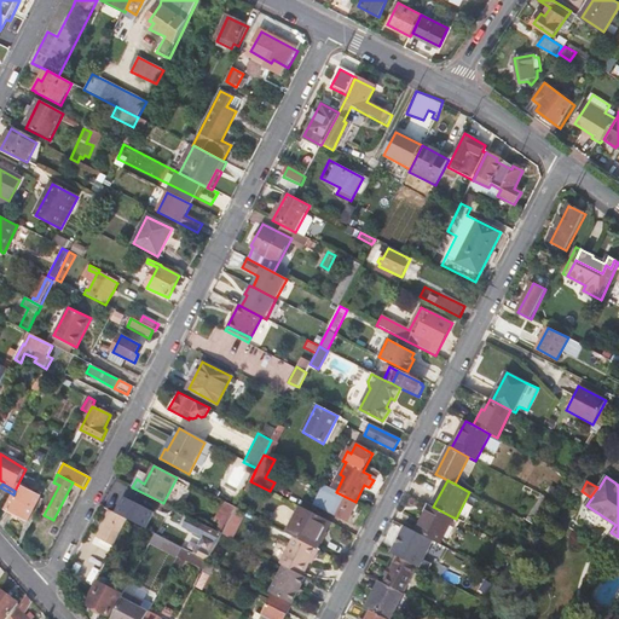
[(29,522),(41,498),(18,487),(6,510),(29,522)]
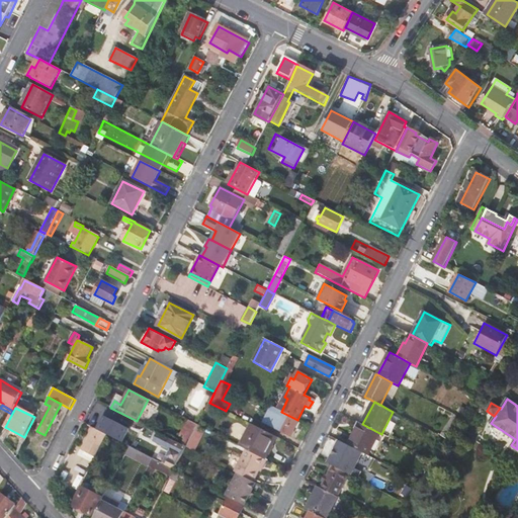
[(271,426),(289,436),(297,420),(281,412),(277,409),(273,416),(275,418),(271,426)]
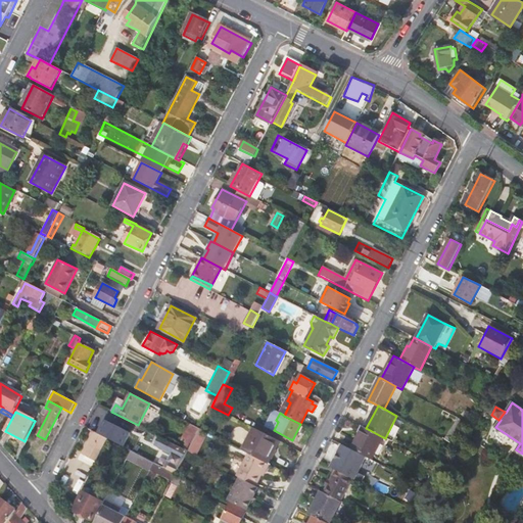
[(466,423),(460,420),(445,440),(452,444),(466,423)]
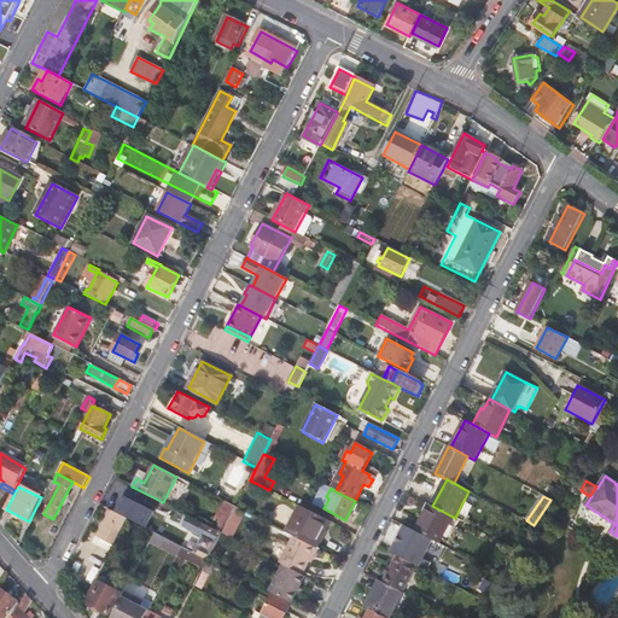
[(168,514),(172,507),(163,502),(161,501),(157,508),(168,514)]
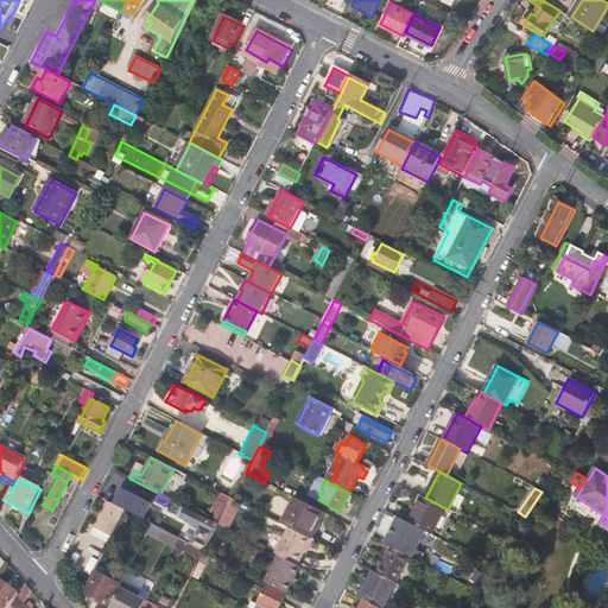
[(214,523),(219,525),(223,515),(232,499),(221,494),(210,513),(216,517),(214,523)]
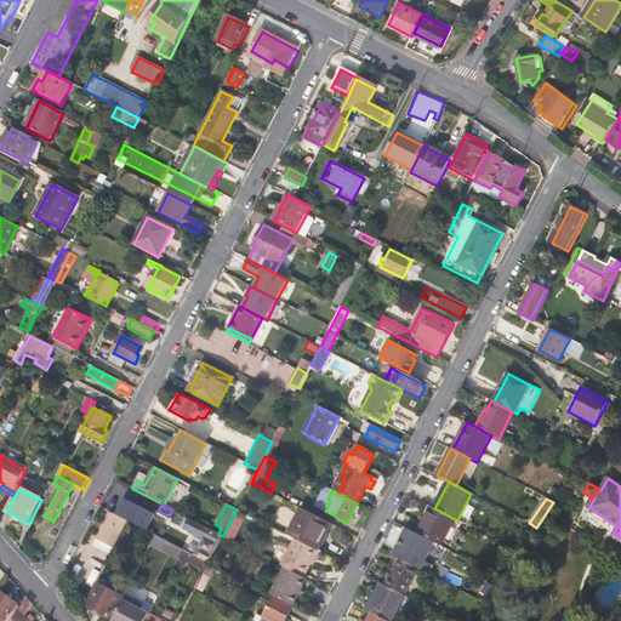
[(300,507),(286,535),(295,540),(318,551),(331,524),(300,507)]
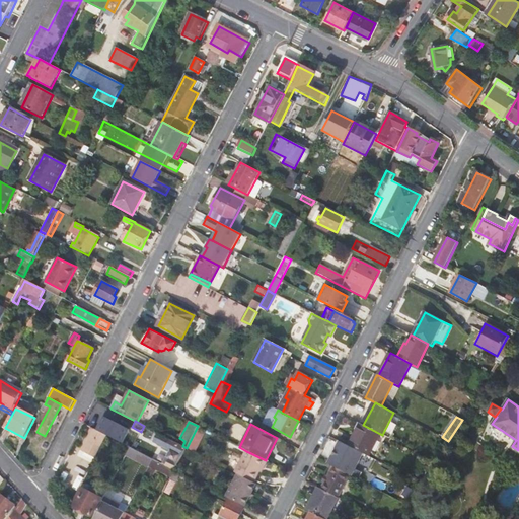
[(380,434),(363,425),(360,424),(348,446),(363,454),(369,457),(380,434)]
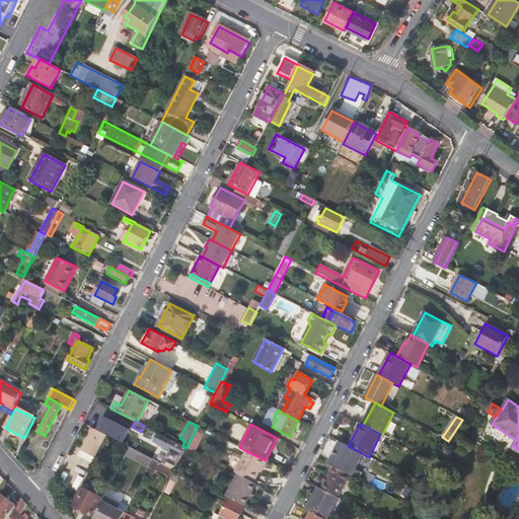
[(84,452),(96,430),(92,428),(80,450),(84,452)]
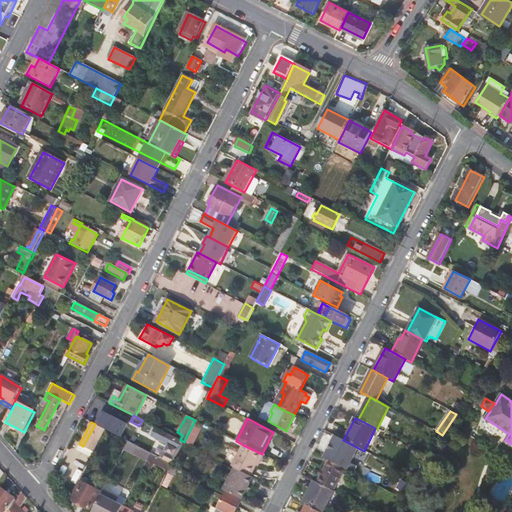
[(83,446),(95,452),(106,430),(95,424),(83,446)]
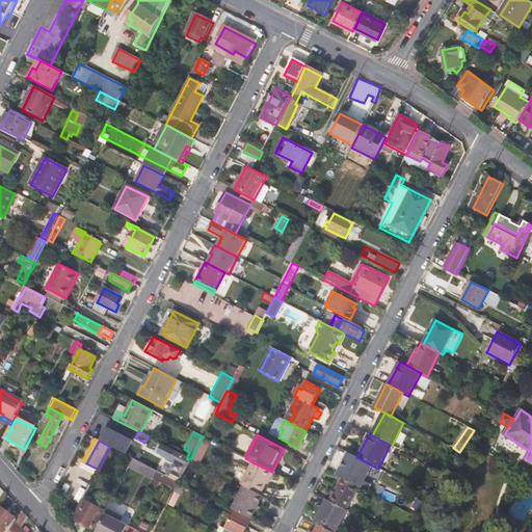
[(453,448),(439,469),(445,474),(459,452),(453,448)]
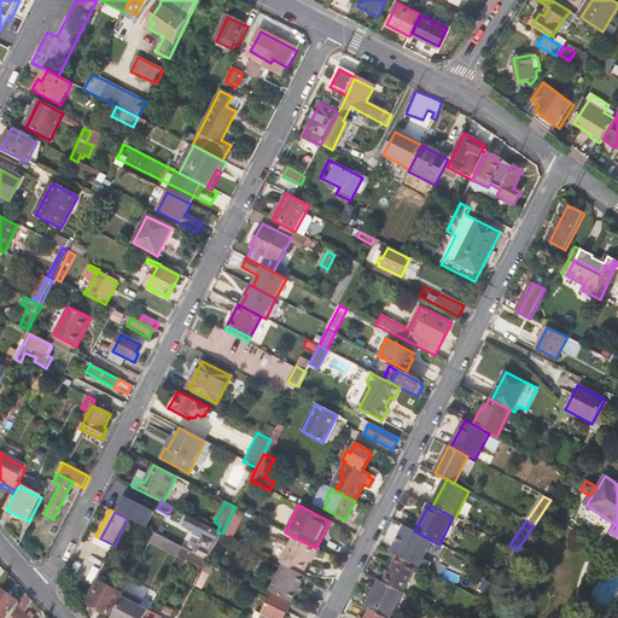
[(222,534),(217,531),(200,523),(196,532),(203,537),(199,544),(197,543),(192,553),(208,560),(210,558),(216,544),(222,534)]
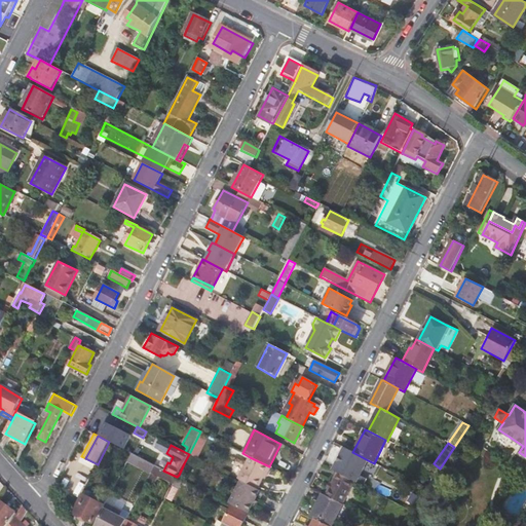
[(195,458),(199,450),(193,446),(189,454),(195,458)]
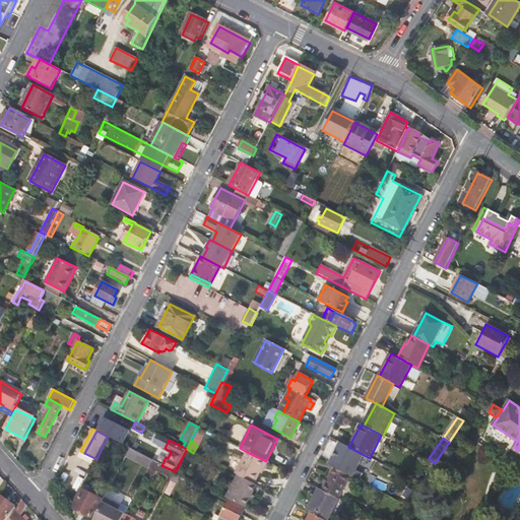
[(355,471),(364,455),(348,447),(347,448),(335,442),(330,451),(336,454),(330,466),(334,467),(350,476),(359,480),(362,474),(355,471)]
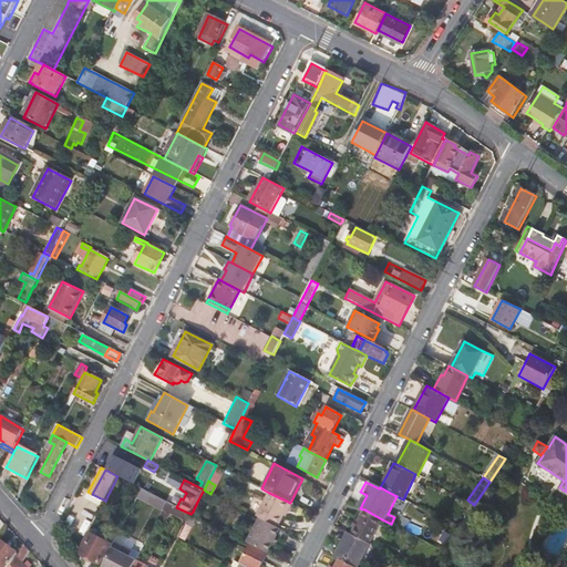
[(269,493),(256,517),(260,518),(277,527),(290,503),(269,493)]
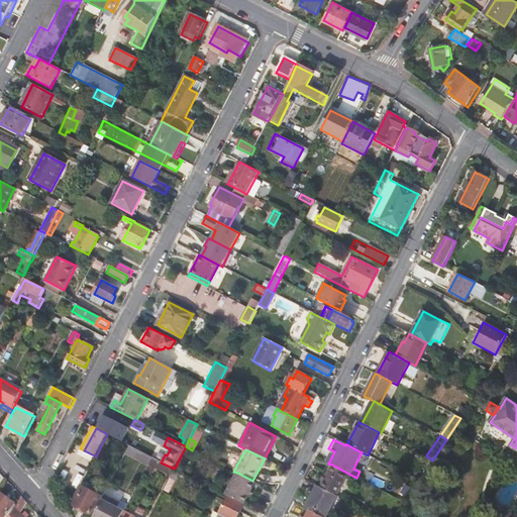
[(183,470),(188,459),(181,455),(176,467),(183,470)]
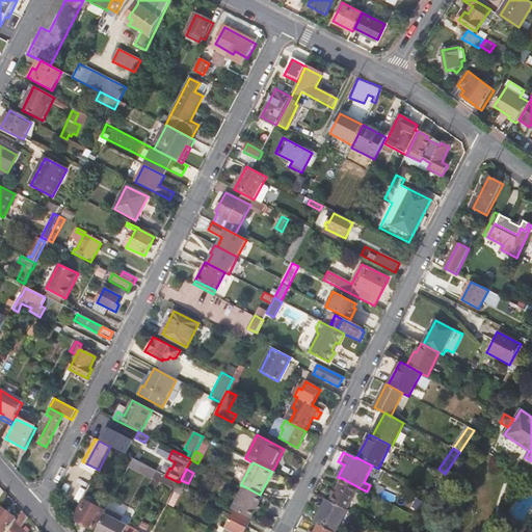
[(156,471),(153,476),(177,488),(179,482),(165,476),(156,471)]
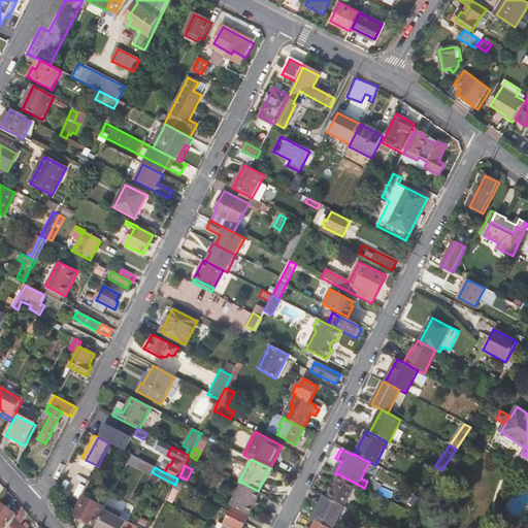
[(356,484),(339,474),(327,498),(344,507),(356,484)]
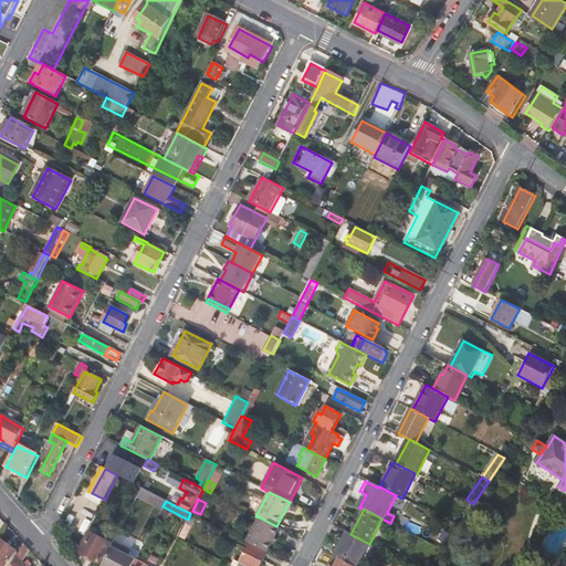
[(247,542),(268,553),(280,528),(276,526),(260,517),(247,542)]
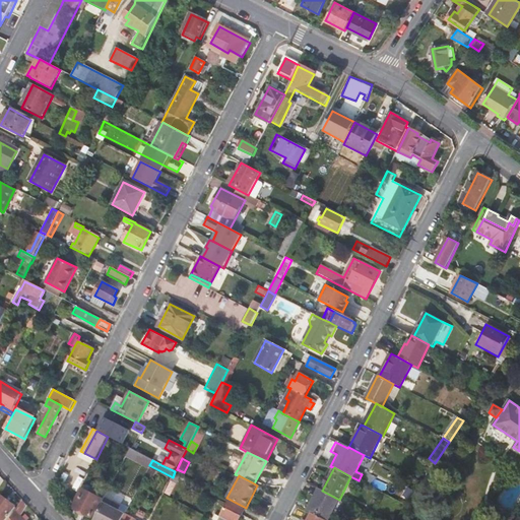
[(408,488),(402,496),(409,501),(414,493),(408,488)]
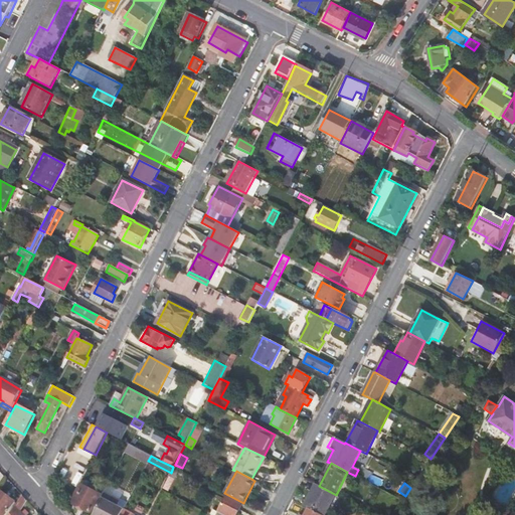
[(70,485),(66,493),(73,497),(78,489),(70,485)]
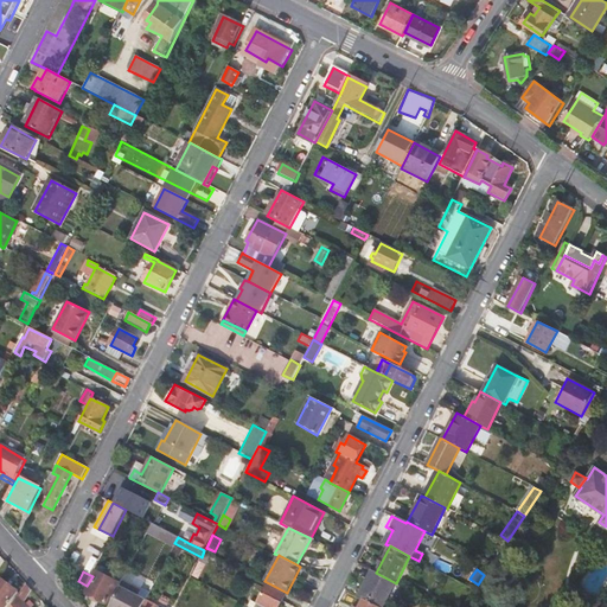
[(107,606),(117,583),(95,572),(84,593),(107,606)]
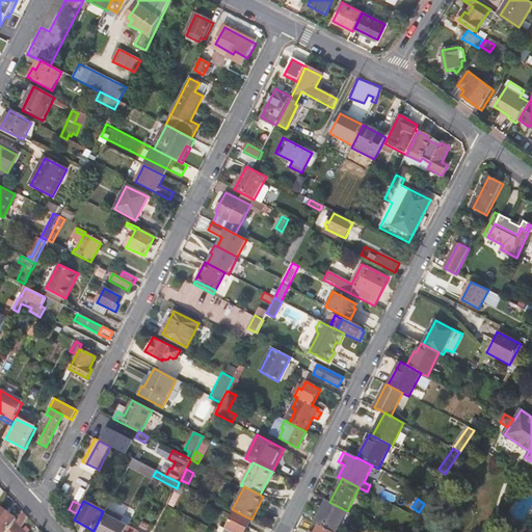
[(334,531),(345,511),(327,503),(316,524),(319,525),(333,531),(334,531)]
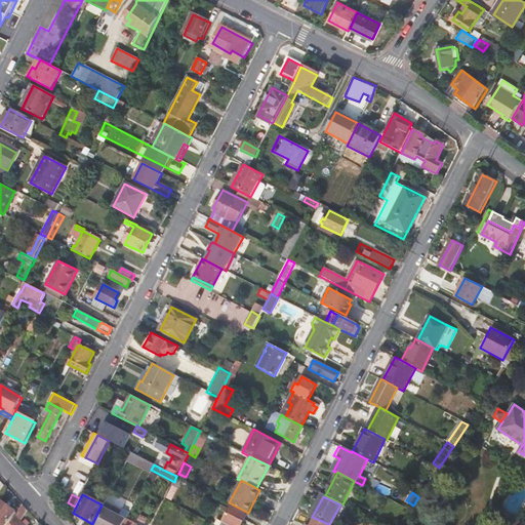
[(5,524),(14,513),(0,501),(0,524),(5,524)]
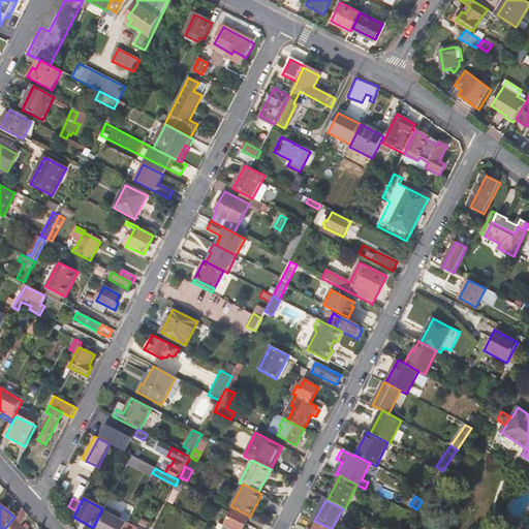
[(22,525),(29,516),(24,509),(10,528),(30,528),(28,526),(25,528),(22,525)]
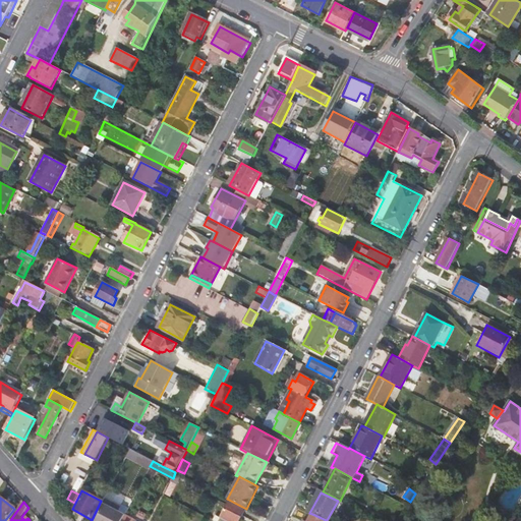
[(228,502),(219,520),(238,520),(244,510),(228,502)]
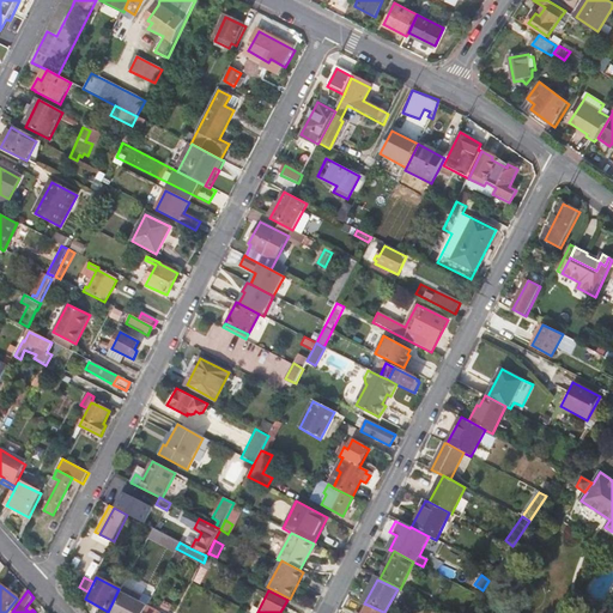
[(143,612),(144,612),(147,605),(122,592),(110,612),(143,612)]
